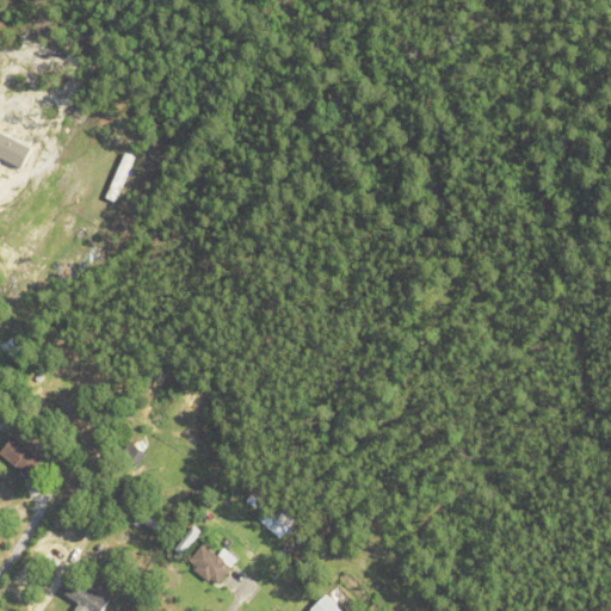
[(50,366),(55,376),(39,383),(35,372),(37,371),(36,368),(45,363),(47,368),(50,366)]
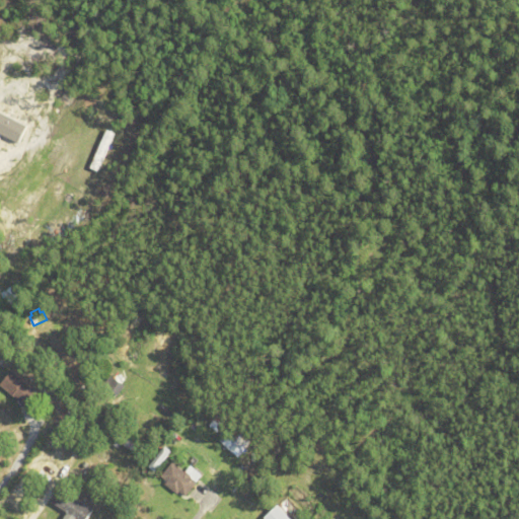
[(0,384),(11,370),(39,393),(26,408),(0,384)]
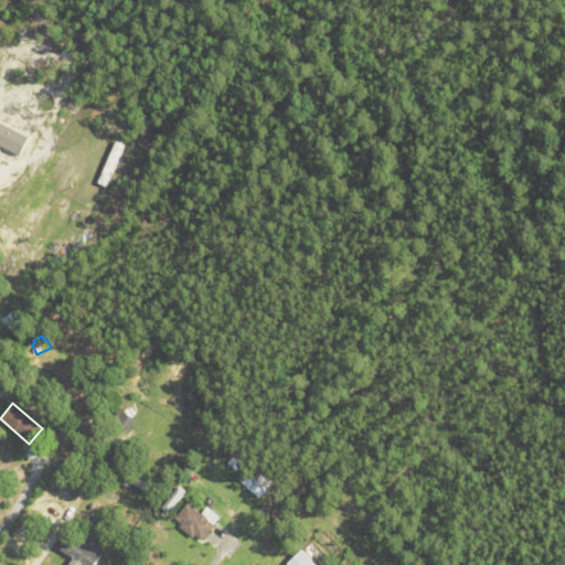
[(123,426),(130,415),(137,419),(128,430),(123,426)]
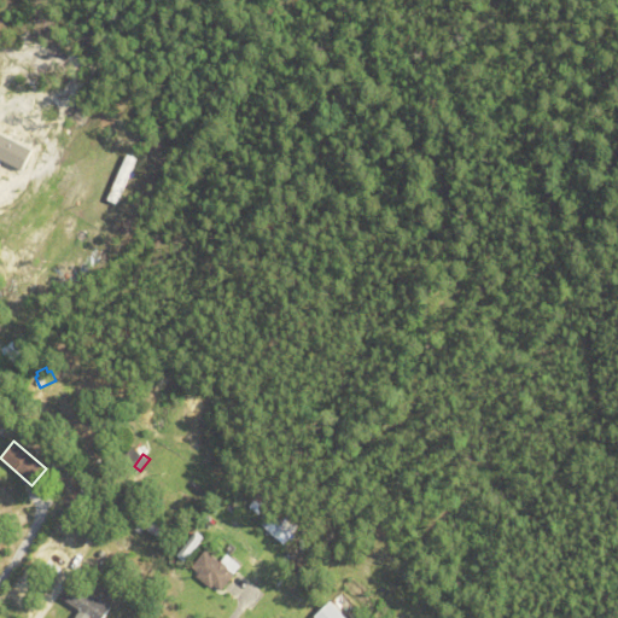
[(101,474),(108,464),(115,467),(109,478),(101,474)]
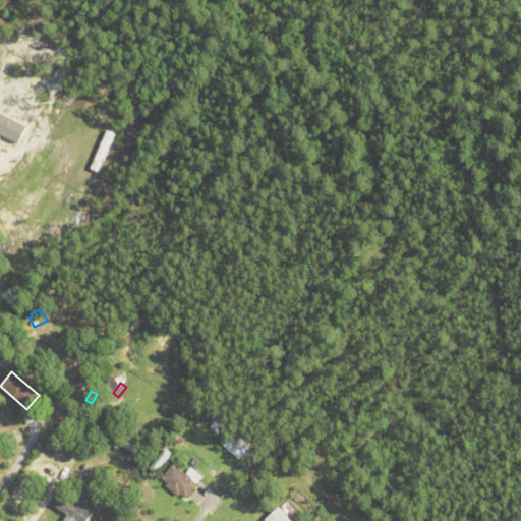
[(118,430),(139,446),(134,454),(122,446),(119,450),(114,446),(117,442),(96,426),(101,419),(106,423),(111,417),(122,424),(118,430)]
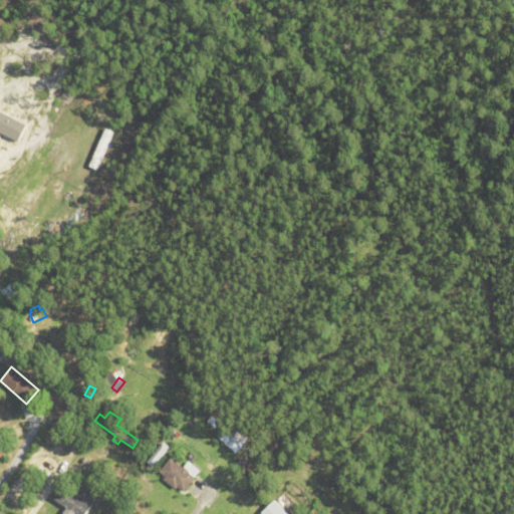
[(172,446),(165,441),(149,463),(156,468),(172,446)]
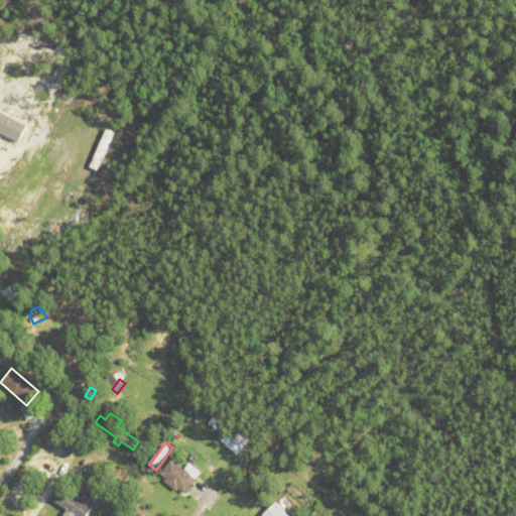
[(178,489),(176,491),(164,481),(166,479),(160,474),(172,459),(197,480),(184,494),(178,489)]
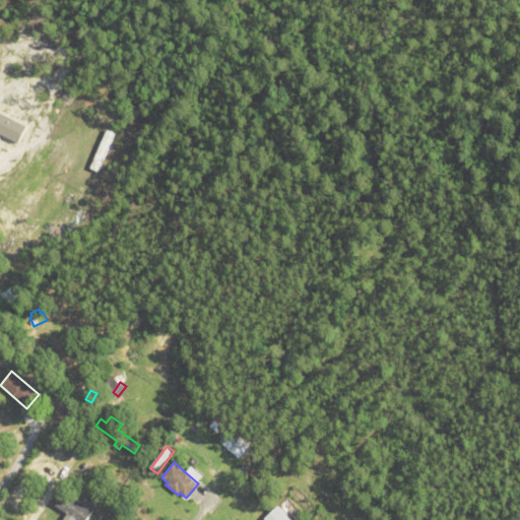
[(225,474),(232,464),(239,468),(232,478),(225,474)]
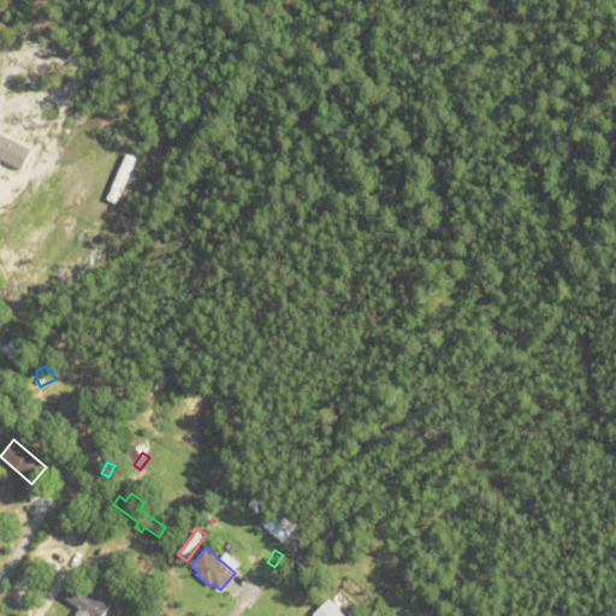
[(61,597),(81,609),(76,615),(106,615),(113,604),(72,579),(61,597)]
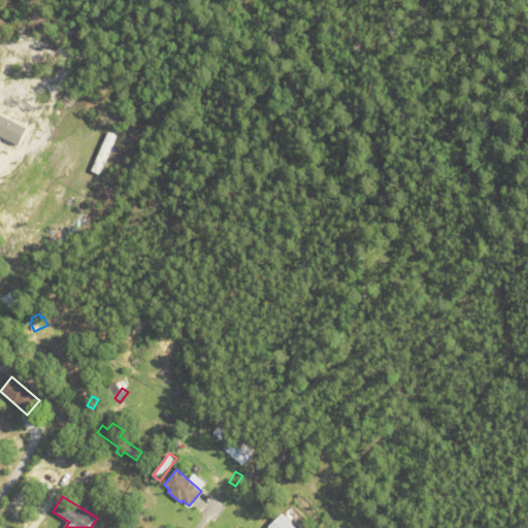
[(272,527),(299,527),(287,514),(272,527)]
